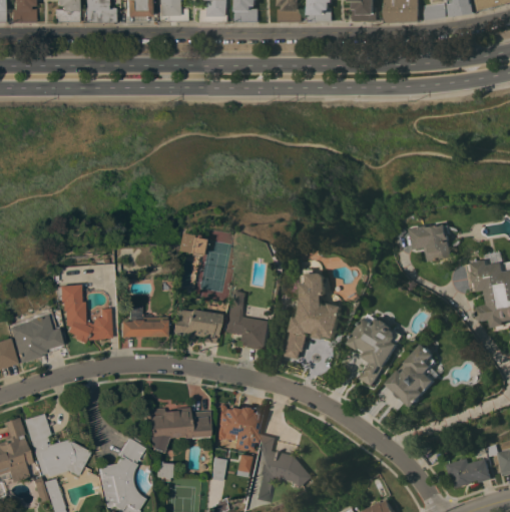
[(0,0),(6,0),(7,10),(8,10),(8,23),(0,23),(0,0)]
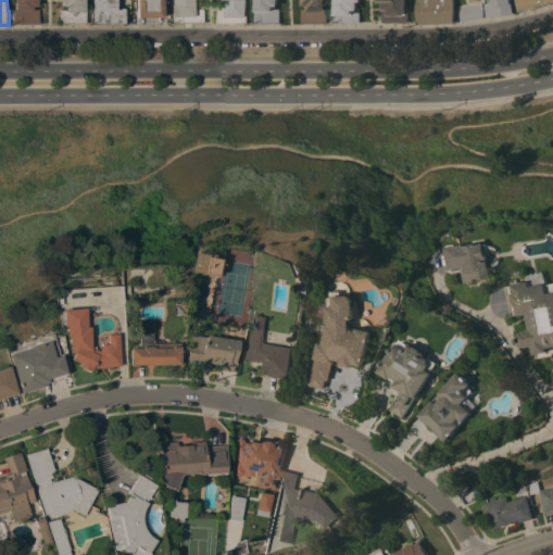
[(40,0),(40,7),(35,7),(35,11),(42,11),(42,24),(16,25),(16,10),(17,10),(17,0),(40,0)]
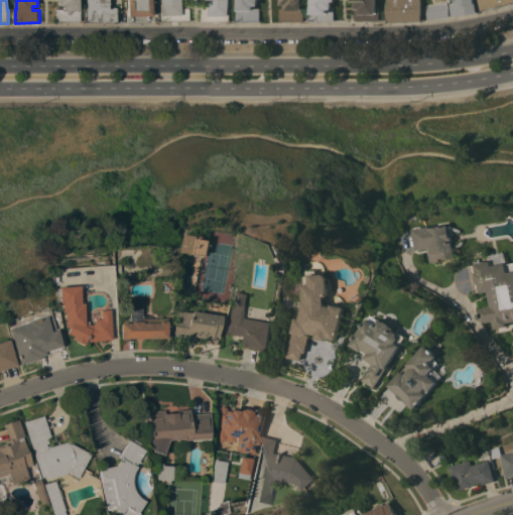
[(58,22),(58,9),(65,9),(65,6),(59,6),(59,0),(81,0),(81,9),(83,9),(83,22),(58,22)]
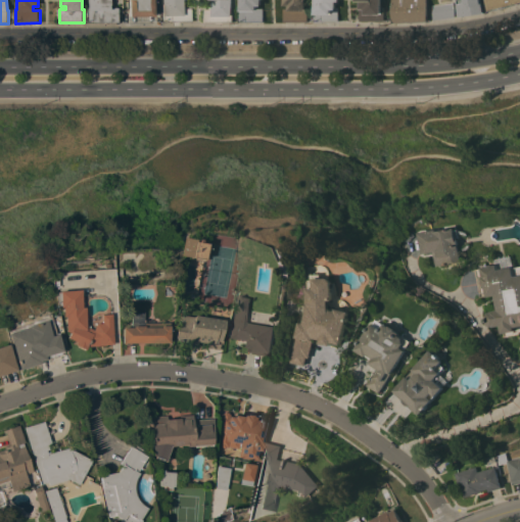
[(90,22),(89,0),(113,0),(113,5),(112,5),(111,5),(111,8),(113,8),(120,8),(121,22),(90,22)]
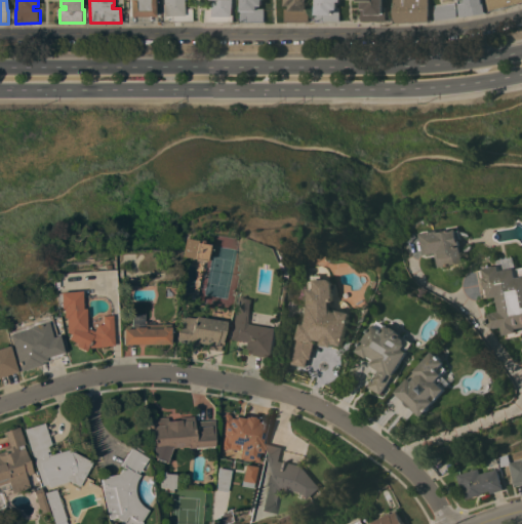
[(132,17),(131,0),(159,0),(159,5),(157,5),(157,17),(132,17)]
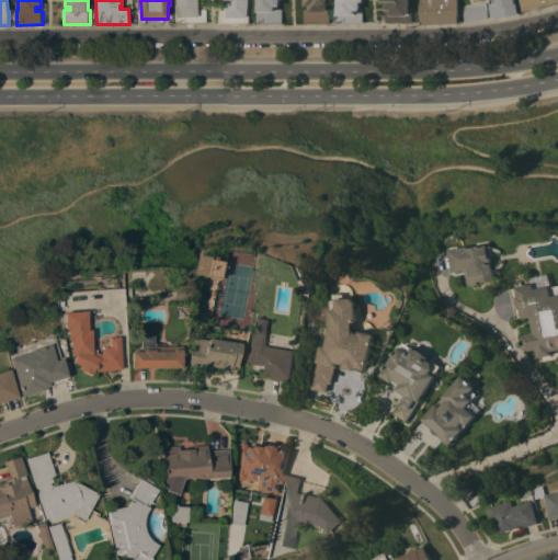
[(200,0),(200,8),(201,8),(201,10),(208,10),(208,23),(178,24),(178,0),(200,0)]
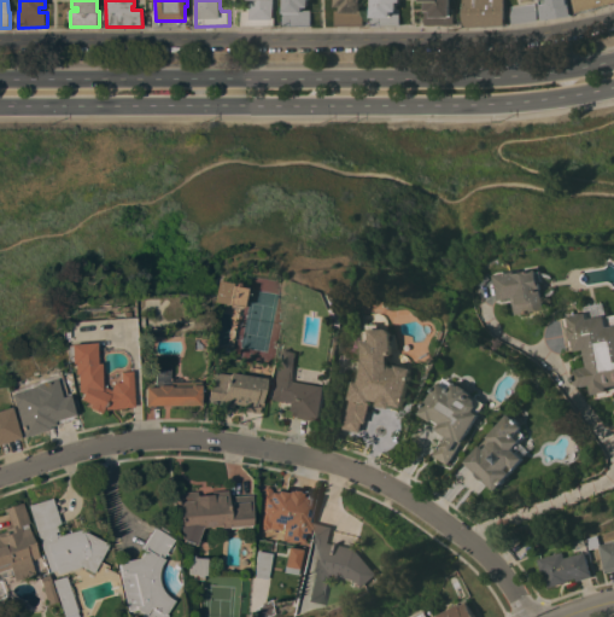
[(278,0),(278,25),(244,27),(244,11),(253,11),(253,0),(278,0)]
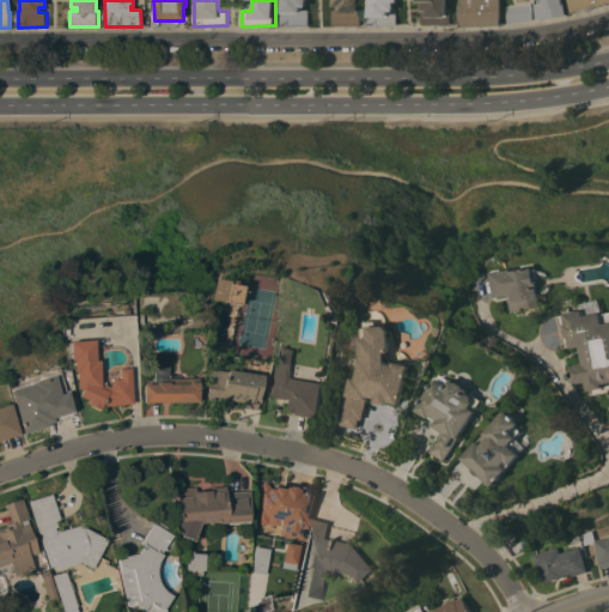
[(309,0),(310,6),(304,7),(304,11),(311,10),(311,25),(284,26),(284,0),(309,0)]
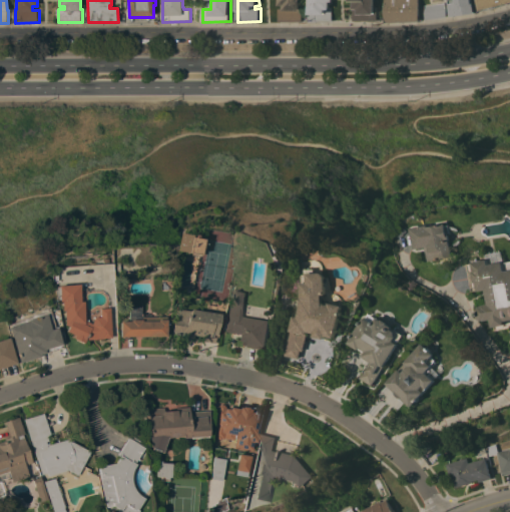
[(302,0),(303,8),(304,8),(305,21),(281,22),(281,8),(287,8),(287,5),(282,5),(282,0),(302,0)]
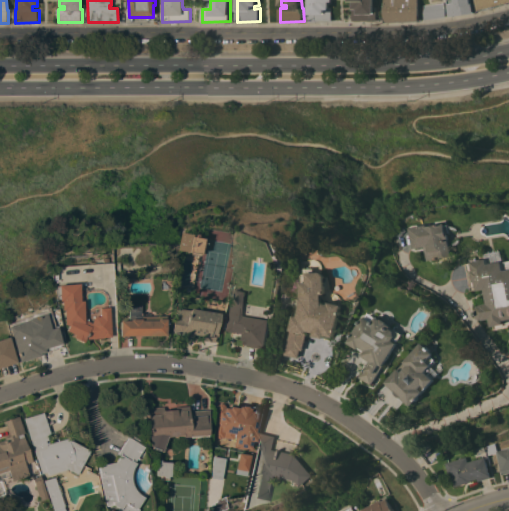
[(336,0),(336,1),(332,1),(332,7),(333,7),(334,21),(309,21),(309,8),(311,8),(310,0),(336,0)]
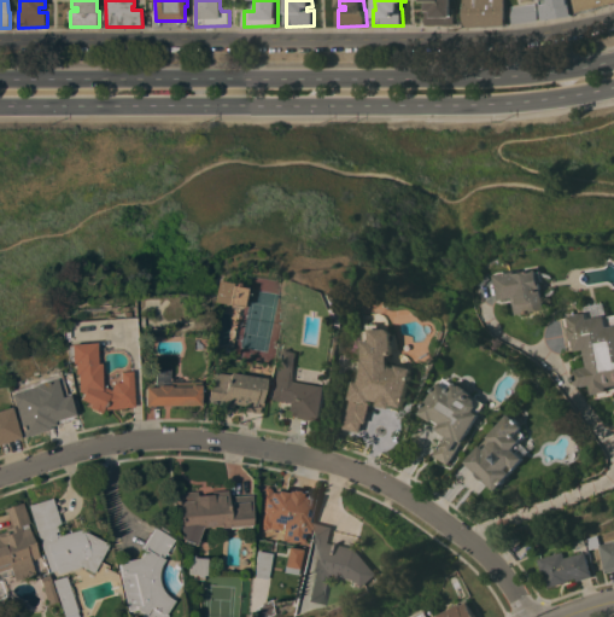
[(454,0),(454,9),(456,9),(456,25),(427,25),(427,9),(430,9),(430,1),(424,1),(424,0),(454,0)]
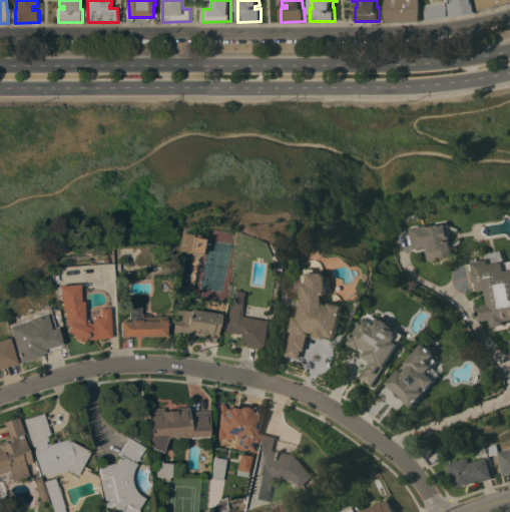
[(421,0),(422,20),(388,21),(387,0),(421,0)]
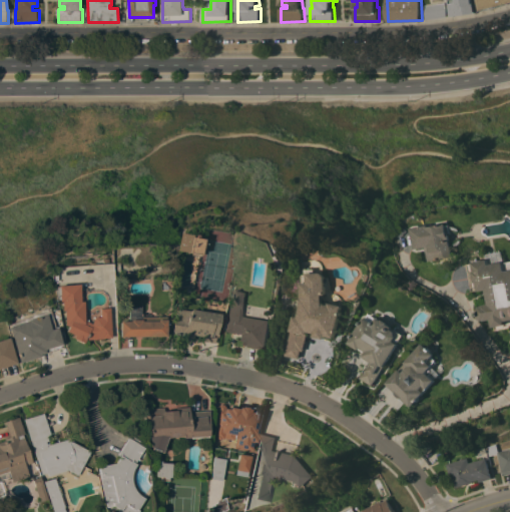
[(474,0),(477,12),(453,16),(450,0),(474,0)]
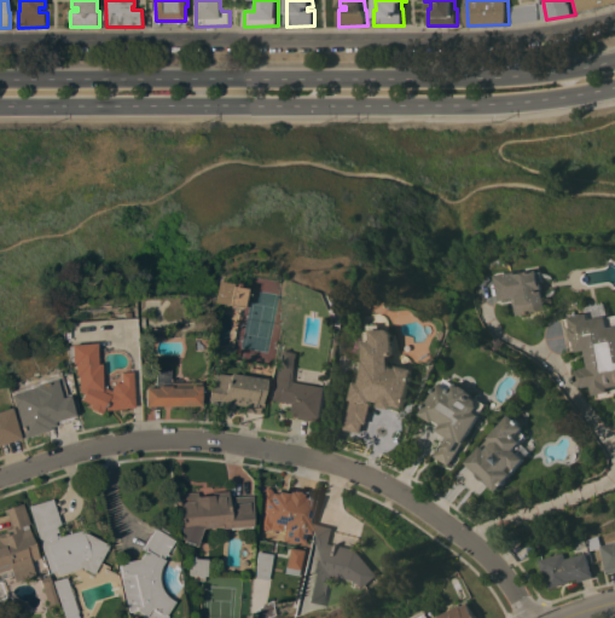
[(614,4),(580,13),(576,0),(614,0),(614,4)]
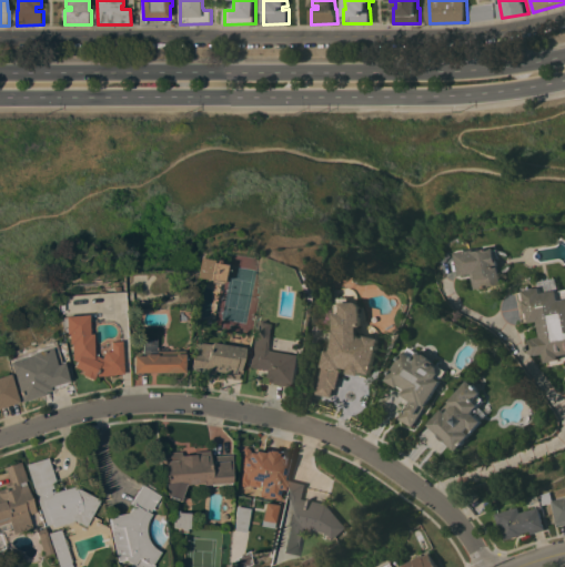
[(474,22),(472,12),(473,12),(472,6),(495,3),(495,9),(496,9),(497,19),(474,22)]
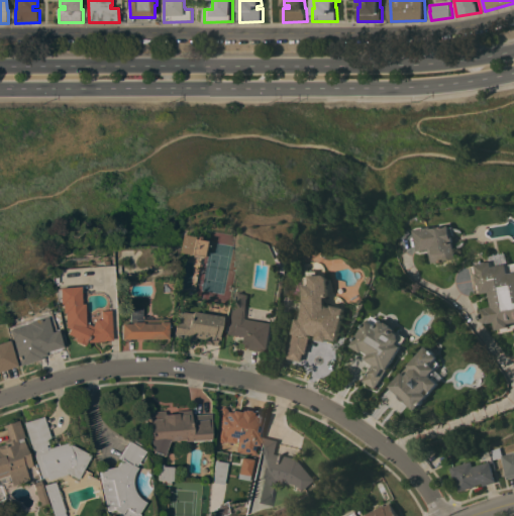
[(435,264),(433,249),(422,251),(420,236),(421,236),(419,230),(437,227),(438,229),(451,227),(451,226),(455,225),(455,228),(459,227),(460,233),(456,234),(456,235),(457,235),(458,235),(459,241),(458,242),(461,259),(435,264)]
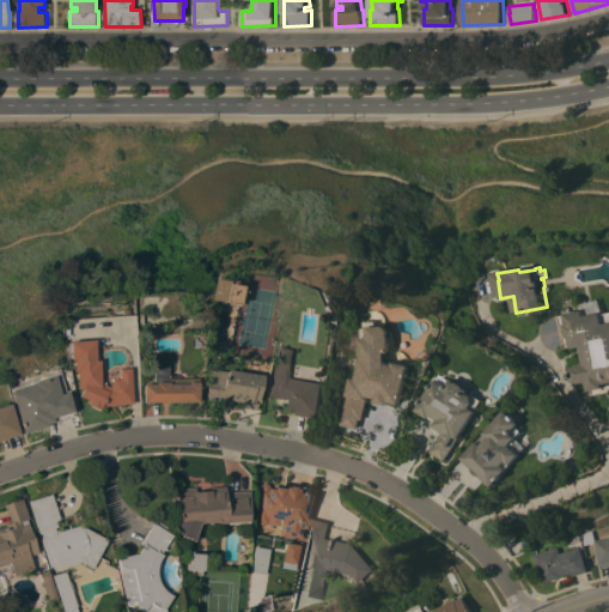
[(211,301),(214,279),(229,282),(229,284),(236,285),(236,283),(243,284),(239,306),(211,301)]
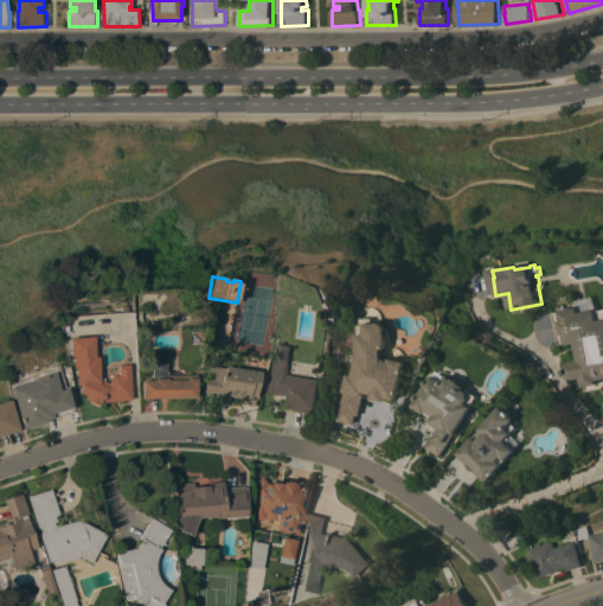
[(602,386),(588,388),(587,378),(578,380),(575,380),(571,377),(569,367),(571,363),(575,362),(583,361),(581,343),(570,345),(570,343),(564,344),(559,312),(584,307),(585,313),(602,311),(602,386)]
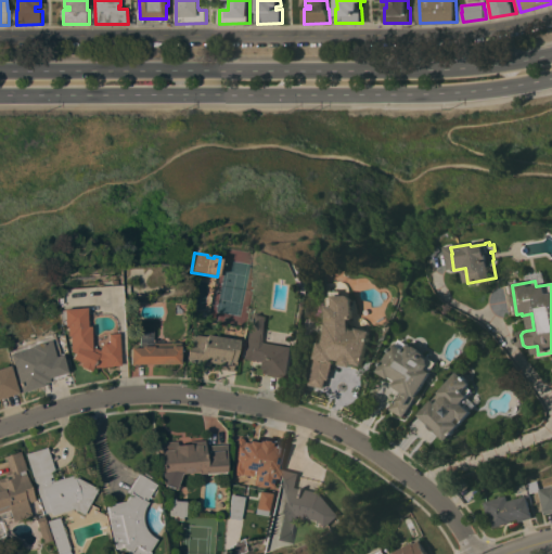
[(366,365),(356,363),(355,366),(343,364),(344,360),(336,359),(335,360),(331,379),(328,378),(325,388),(310,384),(320,342),(325,343),(330,324),(330,306),(331,306),(331,296),(336,296),(335,291),(345,290),(345,295),(351,295),(354,296),(356,298),(357,319),(352,319),(352,329),(359,330),(360,326),(374,331),(366,365)]
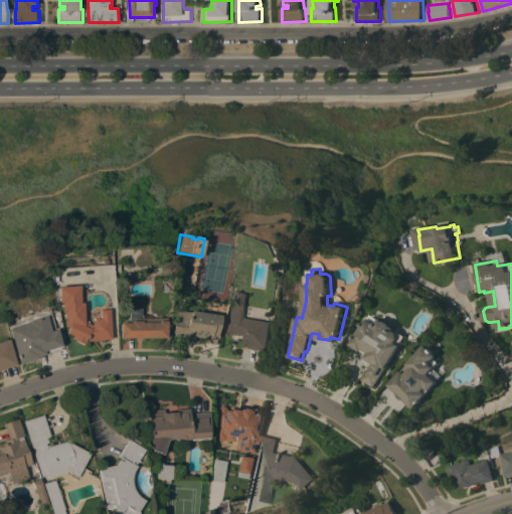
[(87,344),(75,340),(76,337),(67,333),(70,328),(66,326),(65,313),(62,313),(62,303),(60,303),(59,287),(79,286),(81,303),(84,303),(86,322),(94,326),(96,319),(102,319),(102,310),(111,310),(114,339),(106,340),(90,342),(90,339),(89,339),(87,344)]
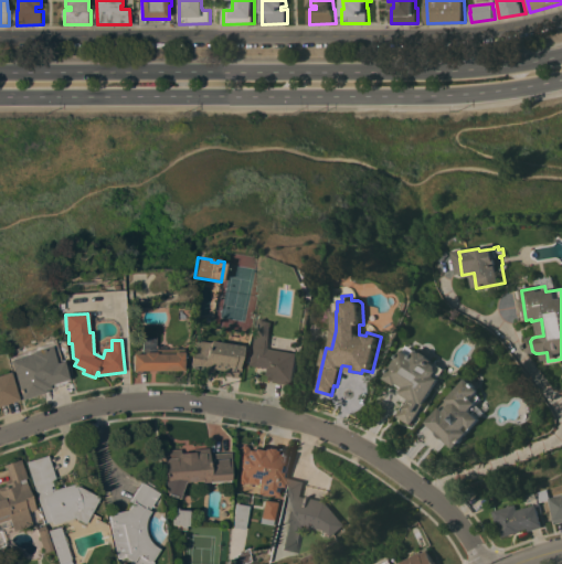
[(297,381),(295,381),(294,384),(268,380),(268,376),(265,375),(266,369),(250,365),(257,318),(277,321),(273,348),(301,352),(297,381)]
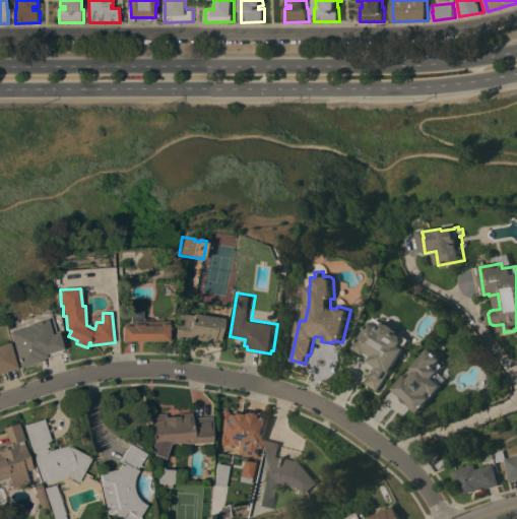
[(124,341),(124,326),(132,326),(132,311),(144,311),(144,322),(170,321),(170,341),(124,341)]
